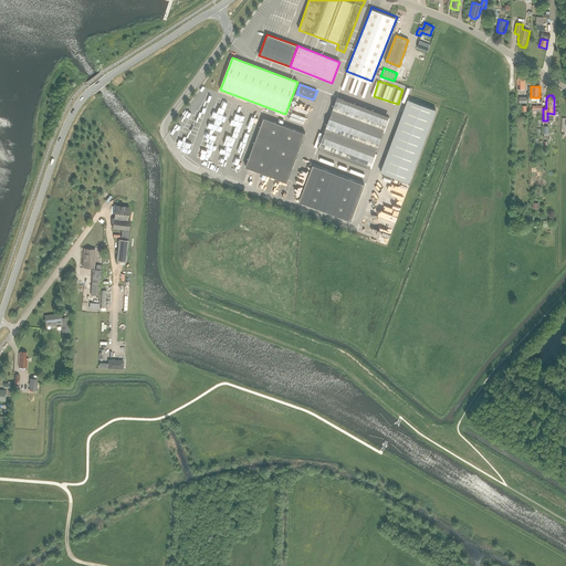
[(337,97),(318,149),(369,168),(389,116),(337,97)]
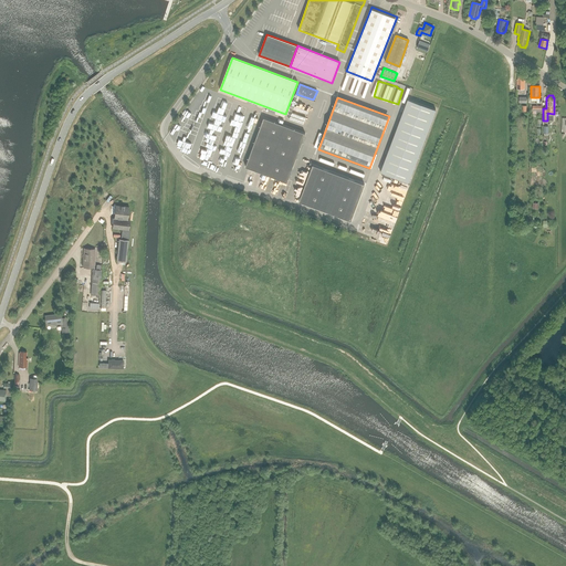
[(408,100),(380,173),(408,182),(436,109),(408,100)]
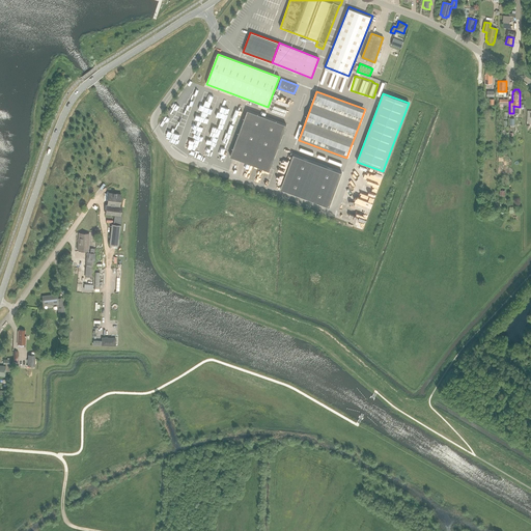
[(206,143),(203,155),(214,158),(228,113),(226,113),(228,106),(229,106),(231,101),(210,94),(190,157),(194,158),(197,150),(198,151),(199,148),(202,149),(204,141),(202,141),(210,118),(214,120),(216,115),(214,114),(218,104),(221,105),(212,135),(208,143),(206,143)]
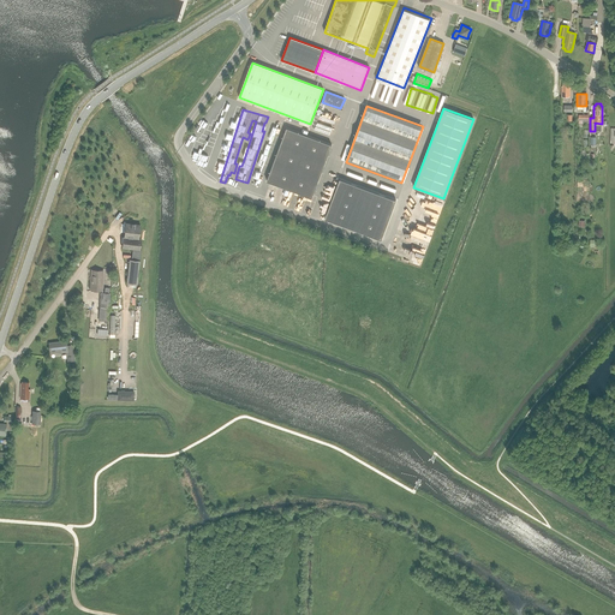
[(321,123),(336,126),(338,119),(322,115),(321,123)]
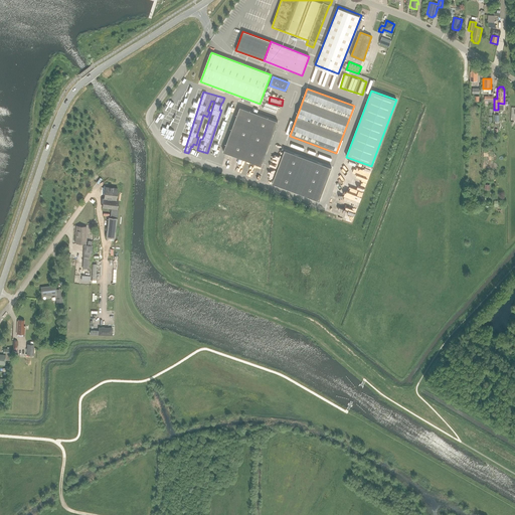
[(240,108),(223,152),(262,166),(278,122),(240,108)]
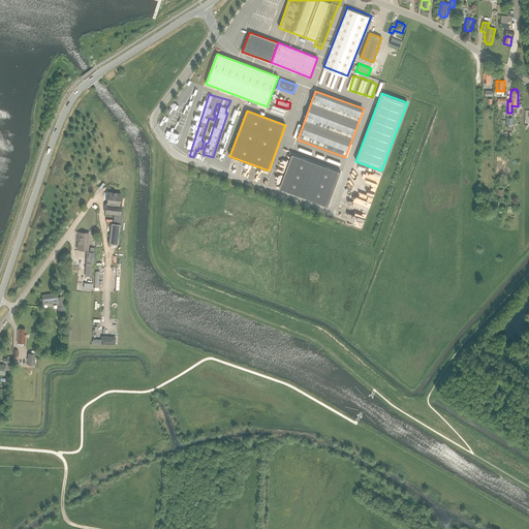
[(224,159),(228,142),(221,139),(217,158),(224,159)]
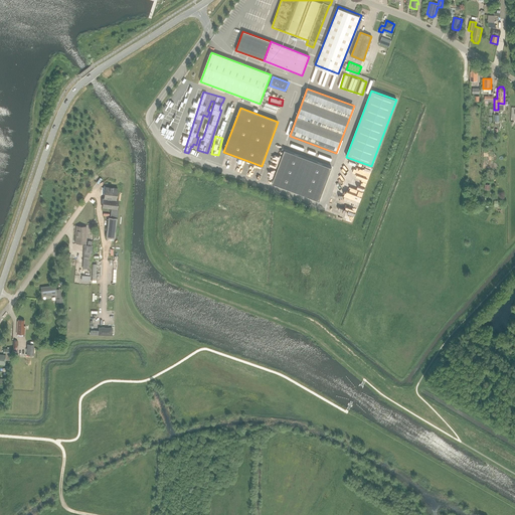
[(284,150),(272,182),(319,200),(331,168),(284,150)]
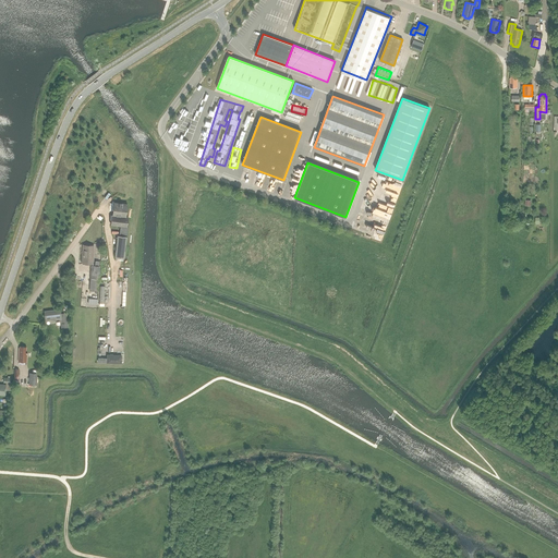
[(256,176),(252,176),(254,170),(242,168),(239,179),(254,182),(256,176)]
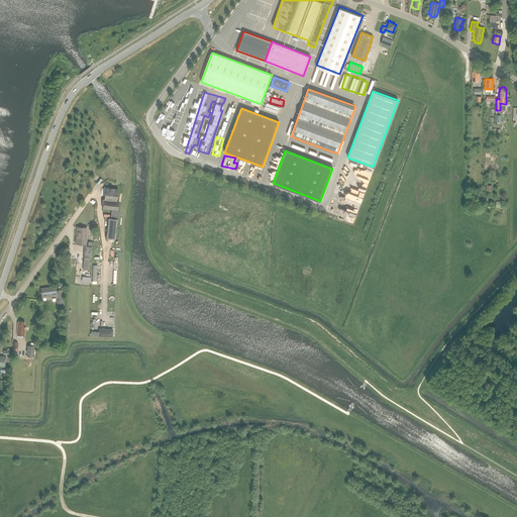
[(373,167),(347,158),(326,214),(351,223),(373,167)]
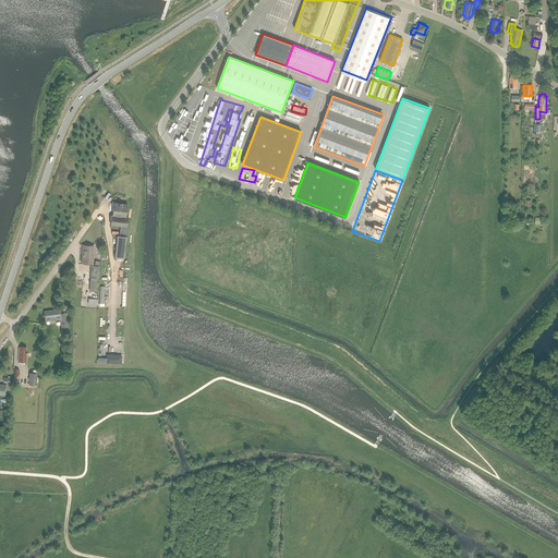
[(112,216),(111,226),(121,227),(120,237),(118,237),(116,258),(125,259),(128,237),(126,237),(128,218),(125,218),(126,204),(114,203),(112,216)]
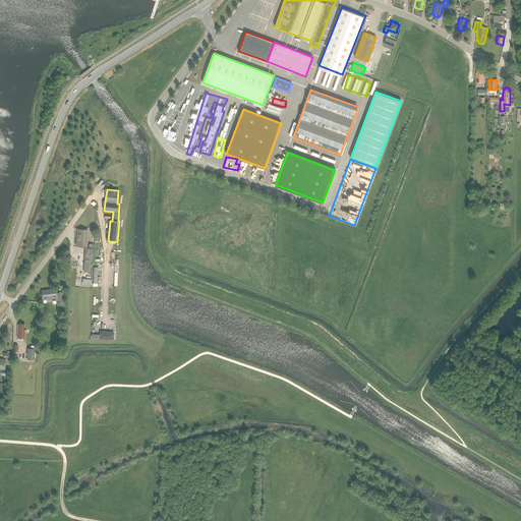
[(88,247),(88,230),(78,229),(77,247),(88,247)]
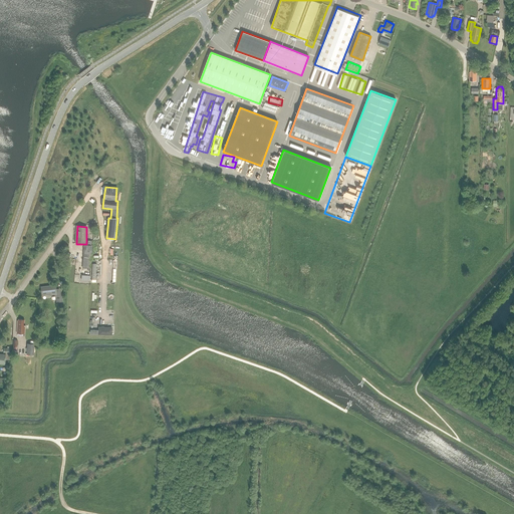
[(84,245),(82,269),(90,270),(92,246),(91,246),(91,242),(87,241),(87,245),(84,245)]
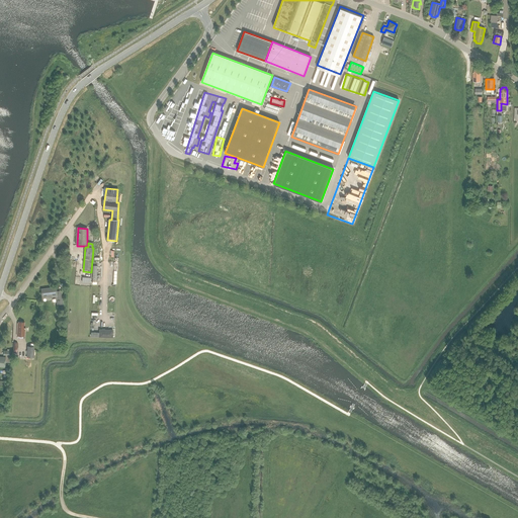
[(64,305),(64,299),(62,290),(57,291),(57,287),(41,290),(42,299),(57,296),(59,306),(64,305)]
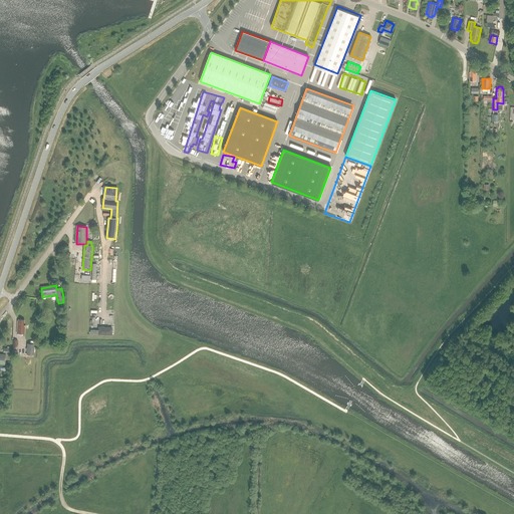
[(25,334),(25,325),(24,325),(25,320),(19,320),(18,321),(17,334),(25,334)]
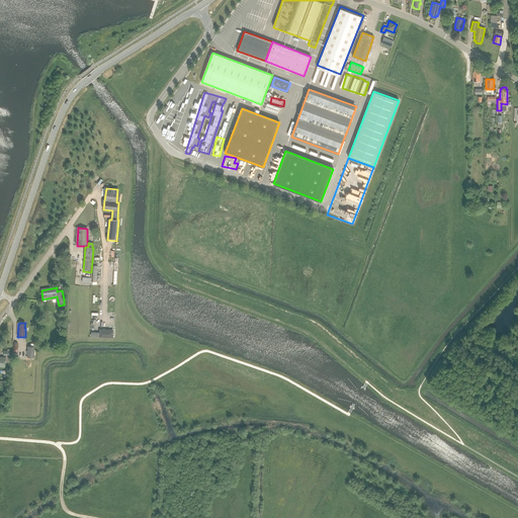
[(113,330),(99,329),(99,333),(99,337),(112,338),(113,330)]
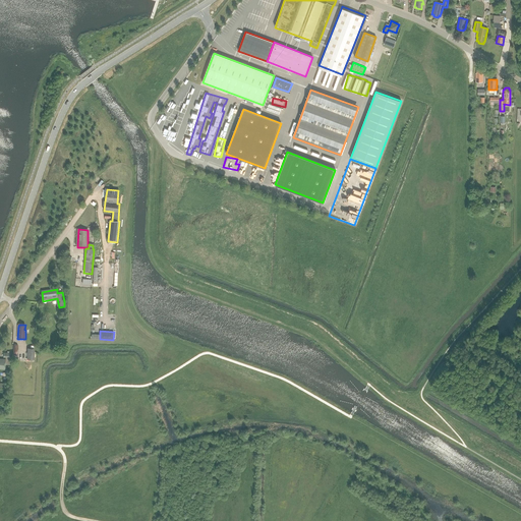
[(35,359),(36,349),(27,348),(26,359),(35,359)]
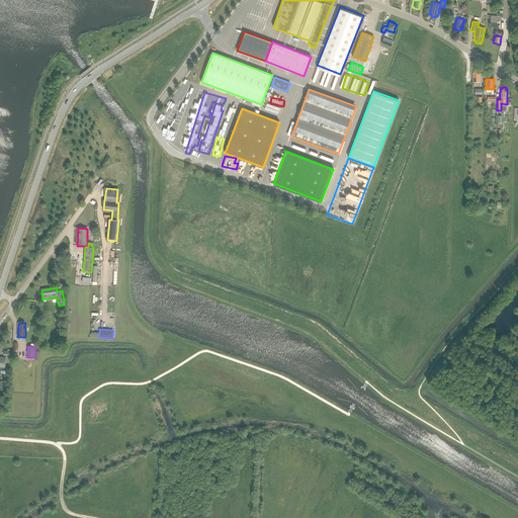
[(5,356),(5,358),(0,357),(0,366),(5,367),(5,362),(9,363),(10,352),(5,351),(5,356)]
